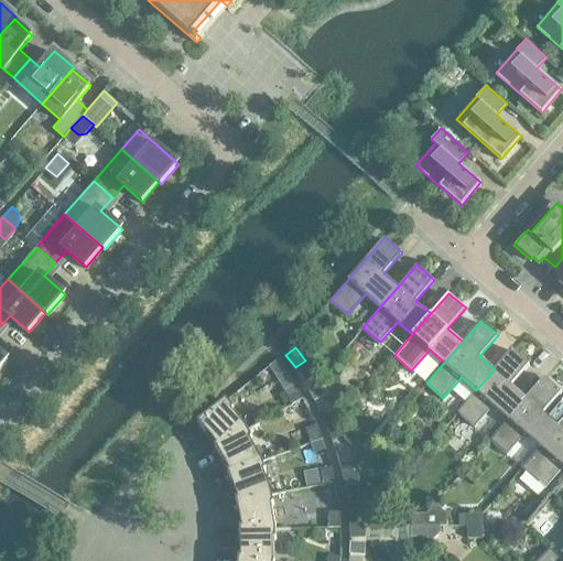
[(527,397),(516,388),(511,384),(530,363),(512,348),(495,369),(476,390),(458,411),(475,425),(494,405),(508,418),(527,397)]
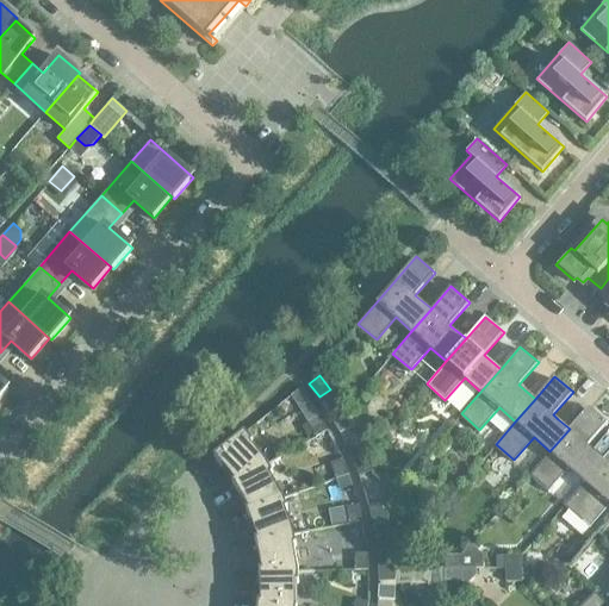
[(569,467),(584,481),(604,458),(588,444),(608,423),(589,406),(570,429),(550,451),(530,474),(548,489),(569,467)]
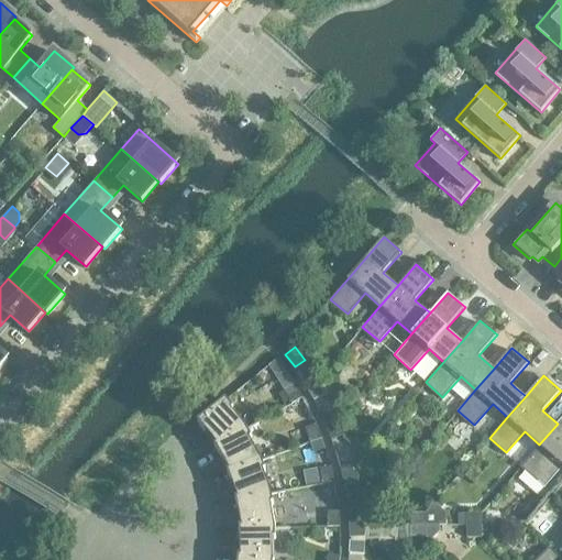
[(317,379),(306,384),(313,398),(324,392),(317,379)]
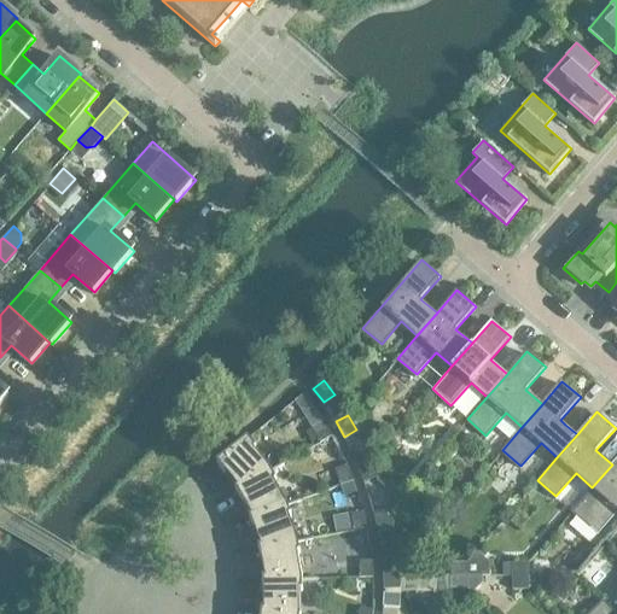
[(320,440),(332,433),(324,419),(312,426),(320,440)]
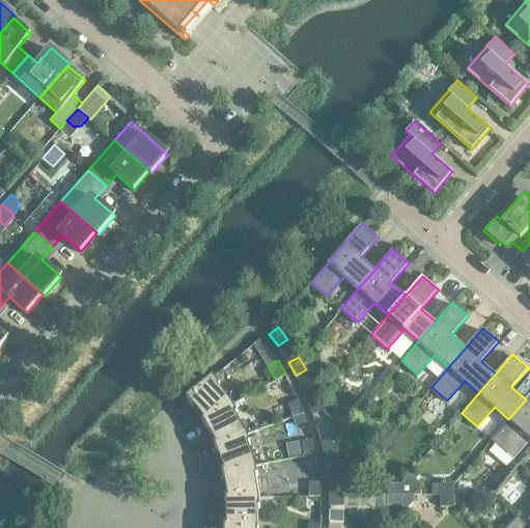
[(204,418),(232,403),(218,386),(220,385),(213,376),(187,397),(194,406),(204,418)]
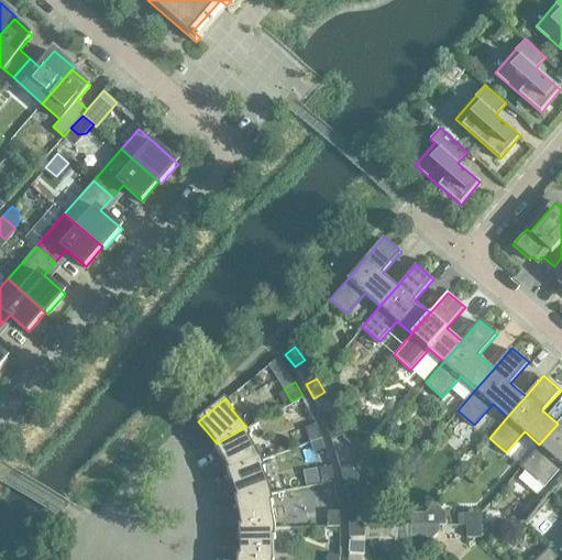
[(539,445),(521,465),(544,485),(561,467),(561,418),(558,424),(539,445)]
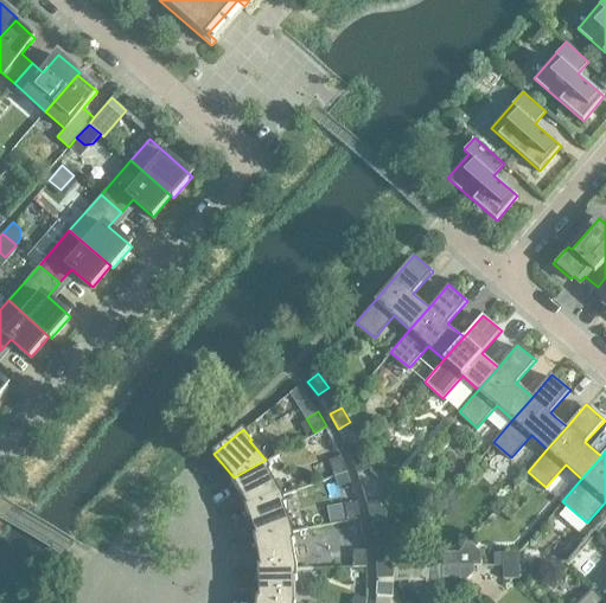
[(364,451),(352,455),(357,470),(370,467),(364,451)]
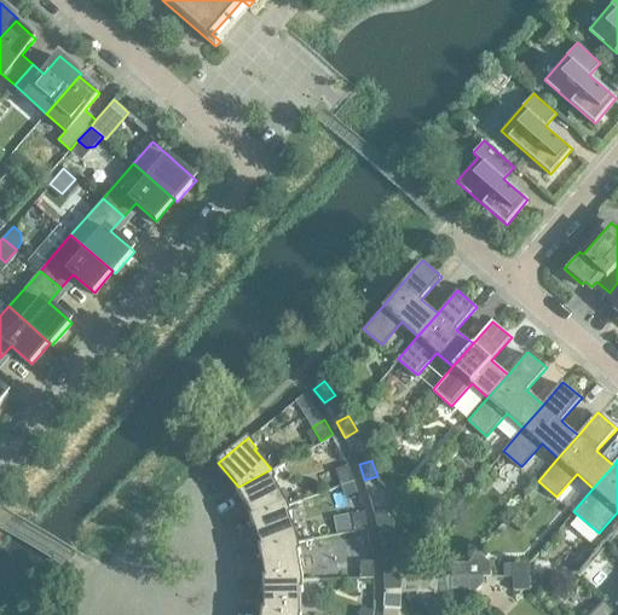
[(342,483),(354,479),(348,463),(336,468),(342,483)]
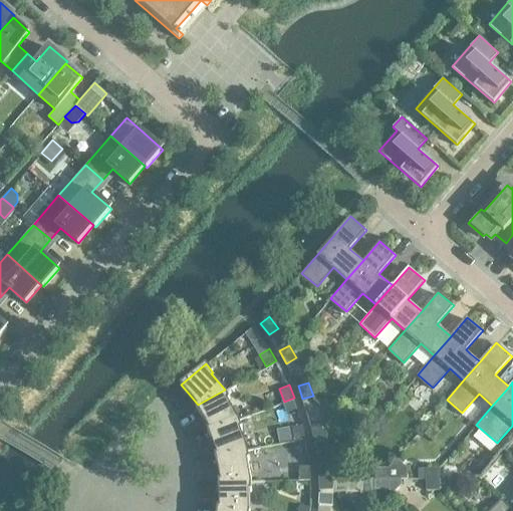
[(210,428),(239,418),(228,400),(230,399),(225,390),(198,405),(196,406),(201,415),(202,415),(210,428)]
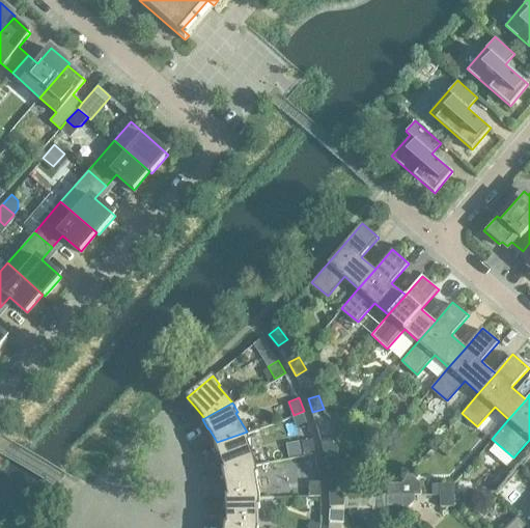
[(224,469),(255,463),(248,443),(250,442),(247,432),(217,442),(215,443),(218,453),(219,453),(224,469)]
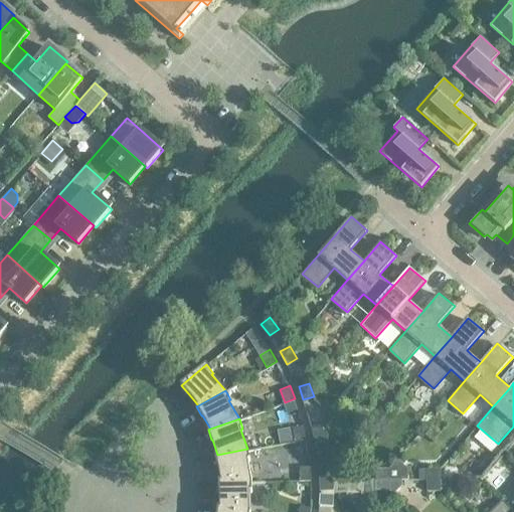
[(295,441),(306,439),(304,424),(293,427),(295,441)]
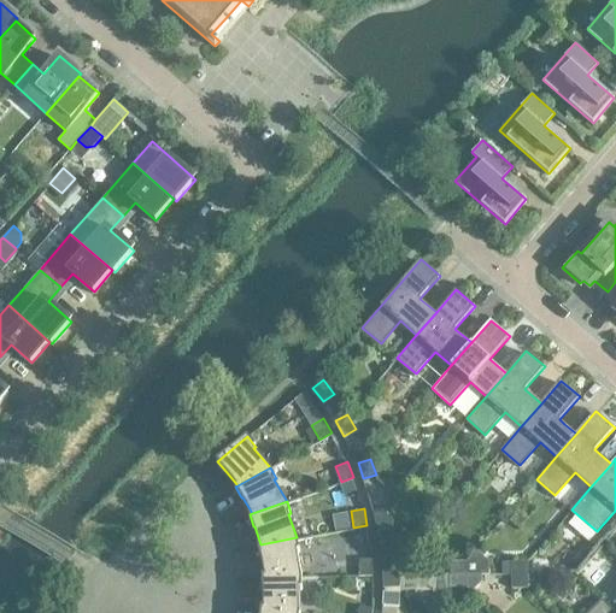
[(387,510),(374,512),(377,529),(391,526),(387,510)]
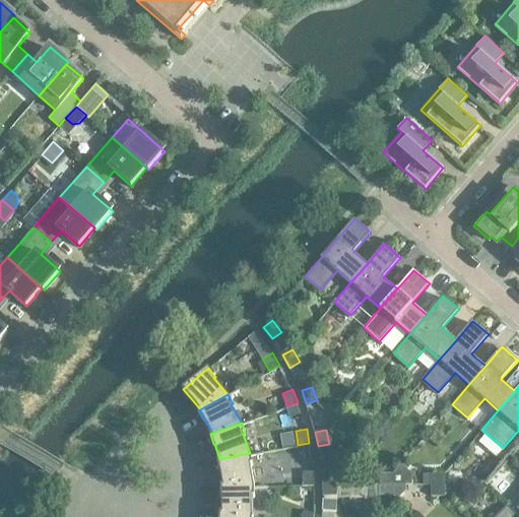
[(294,431),(281,434),(283,446),(296,444),(294,431)]
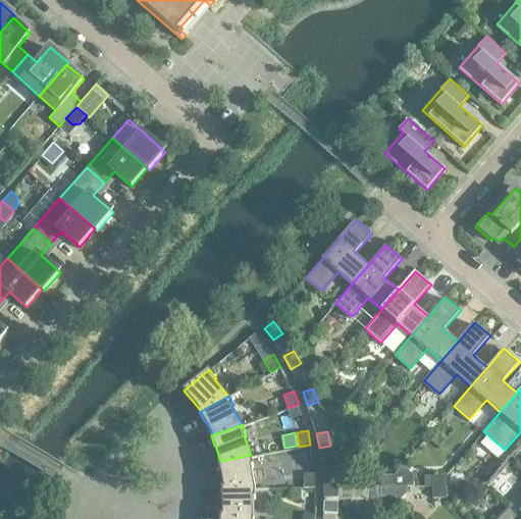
[(224,487),(255,486),(252,466),(254,466),(251,455),(220,461),(218,461),(220,472),(221,472),(224,487)]
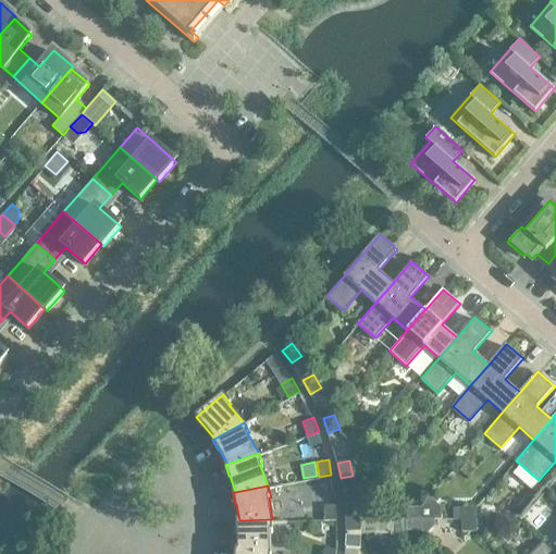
[(435,517),(442,517),(442,505),(430,495),(421,505),(406,505),(406,517),(435,517)]
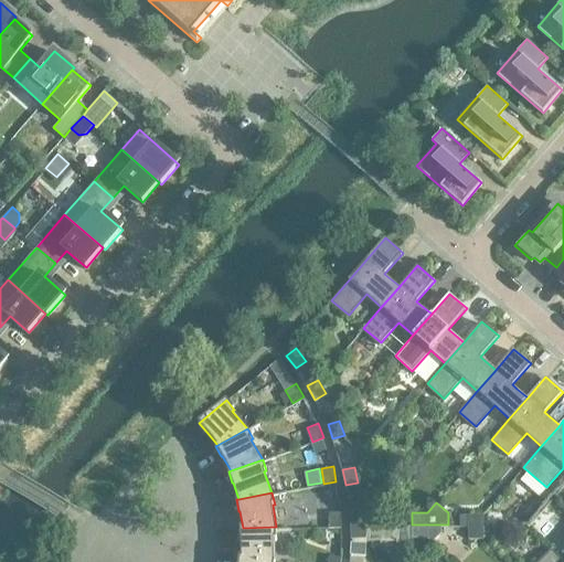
[(341,511),(329,511),(329,526),(341,526),(341,511)]
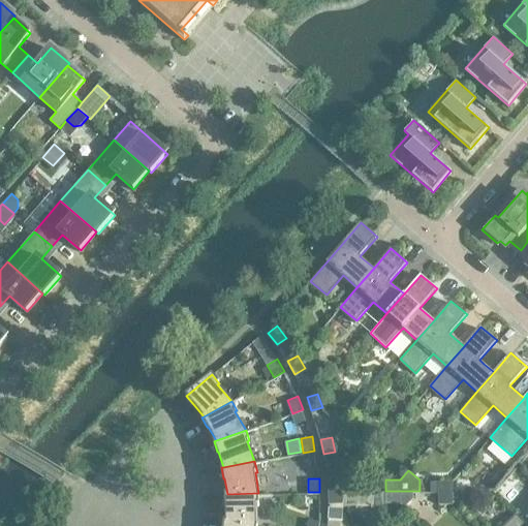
[(328,492),(342,491),(342,480),(328,481),(328,492)]
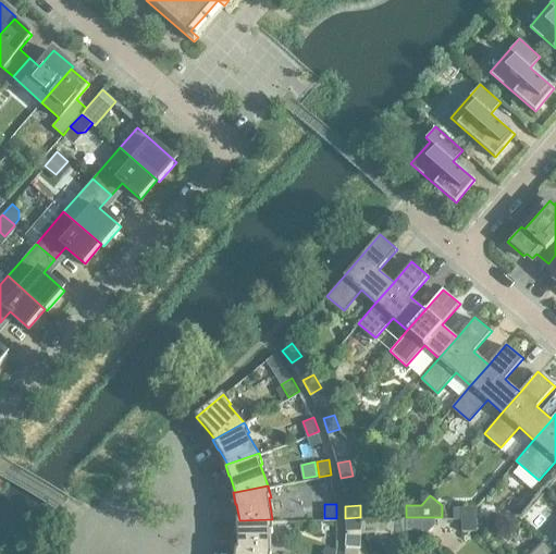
[(461,506),(461,517),(477,517),(477,505),(461,505),(461,506)]
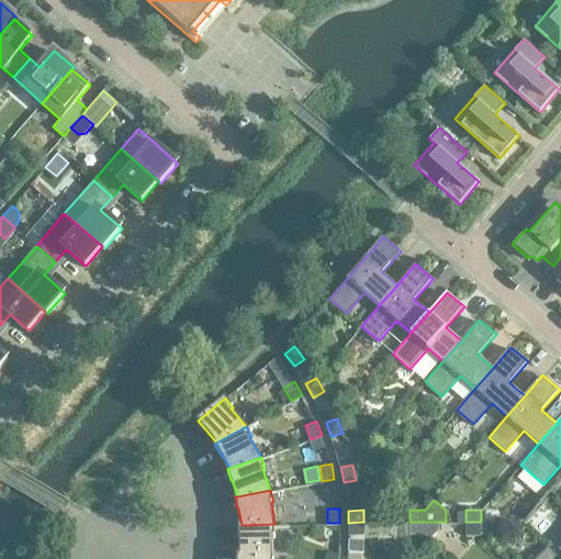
[(363,522),(348,523),(349,535),(365,534),(363,522)]
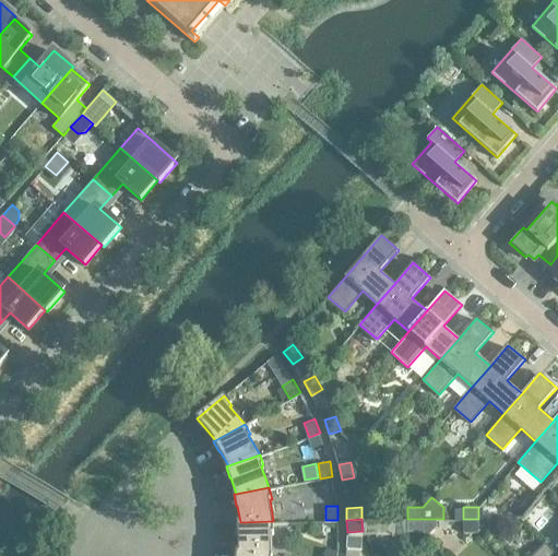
[(394,519),(394,535),(407,535),(407,531),(407,519),(394,519)]
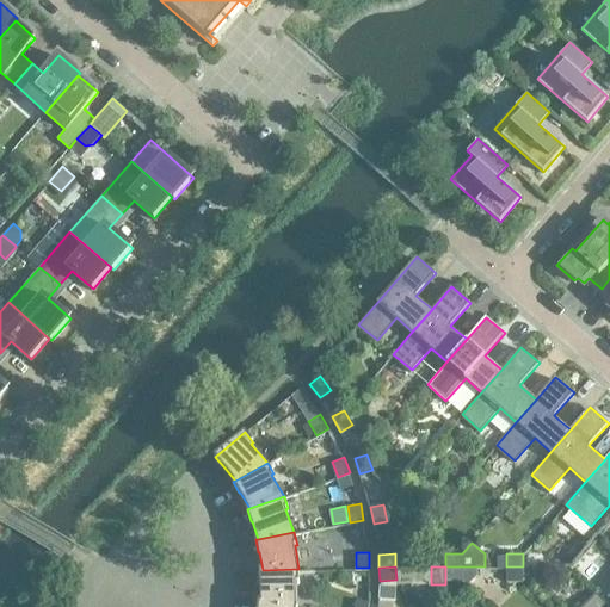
[(445,567),(445,580),(463,580),(467,584),(478,573),(478,567),(445,567)]
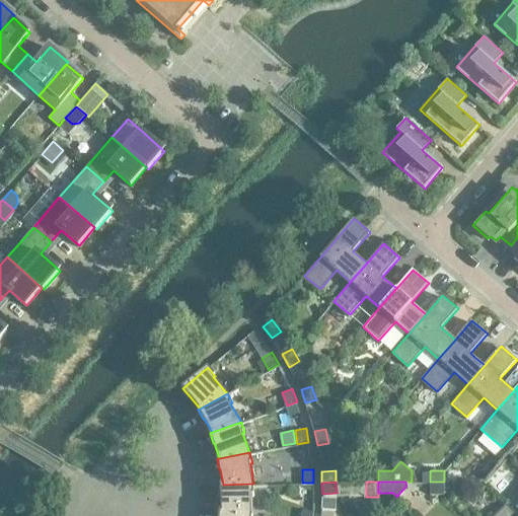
[(444,494),(444,482),(430,482),(430,494),(444,494)]
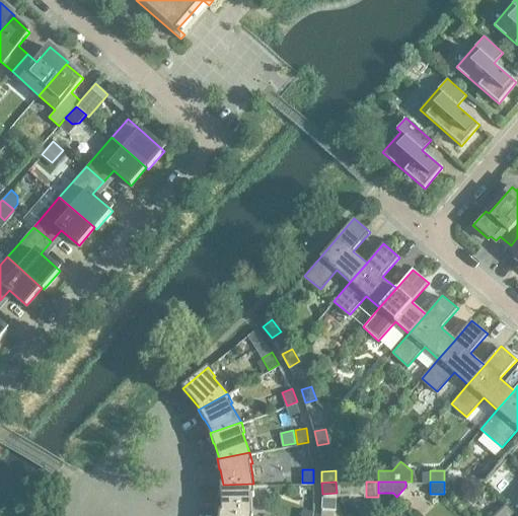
[(222,511),(252,515),(252,495),(254,495),(253,484),(223,485),(221,485),(221,496),(222,496),(222,511)]
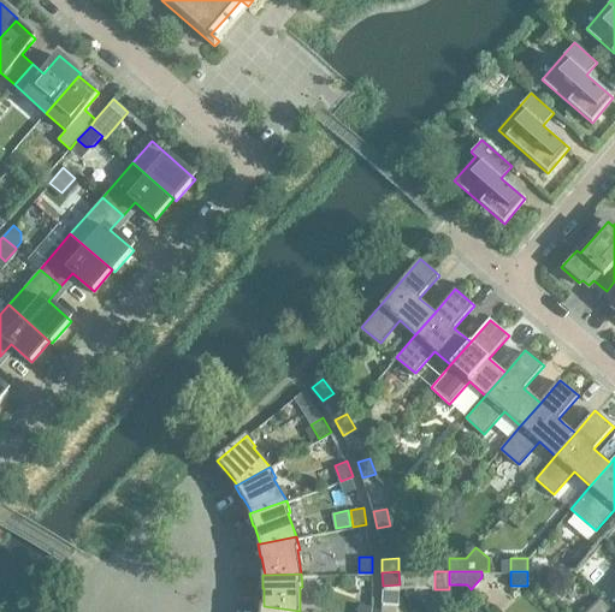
[(398,606),(400,592),(383,590),(382,604),(398,606)]
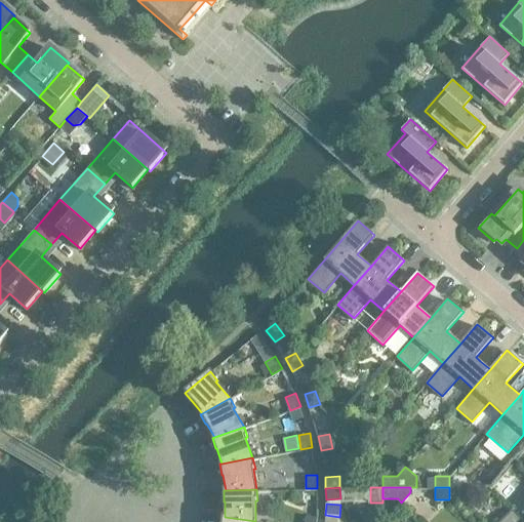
[(523,520),(513,509),(498,521),(523,521),(523,520)]
